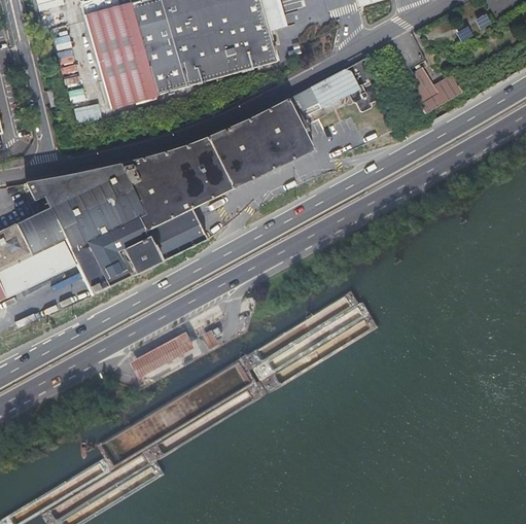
[(89,0),(81,2),(85,15),(120,6),(117,0),(89,0)]
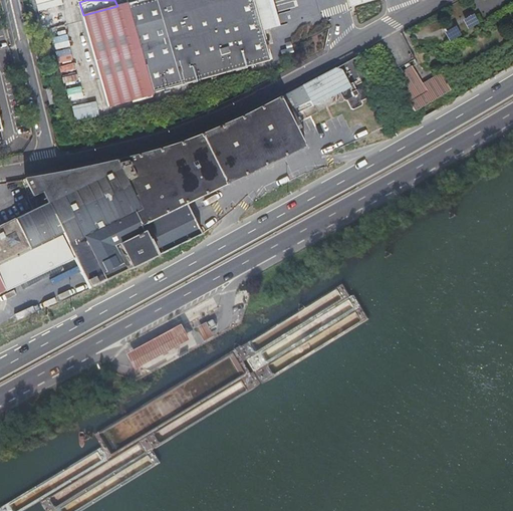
[(114,0),(117,6),(83,15),(108,104),(133,98),(154,92),(269,59),(261,31),(252,0),(114,0)]
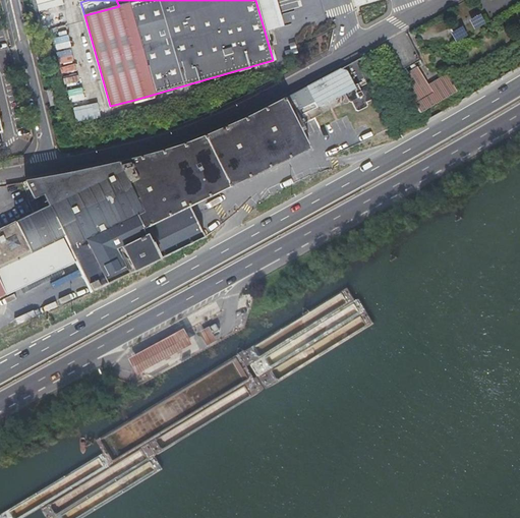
[(255,0),(265,32),(285,25),(277,0),(255,0)]
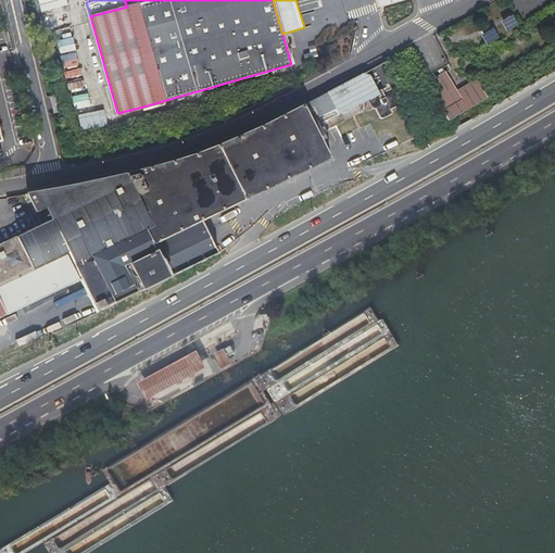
[(506,28),(519,23),(515,11),(502,15),(506,28)]
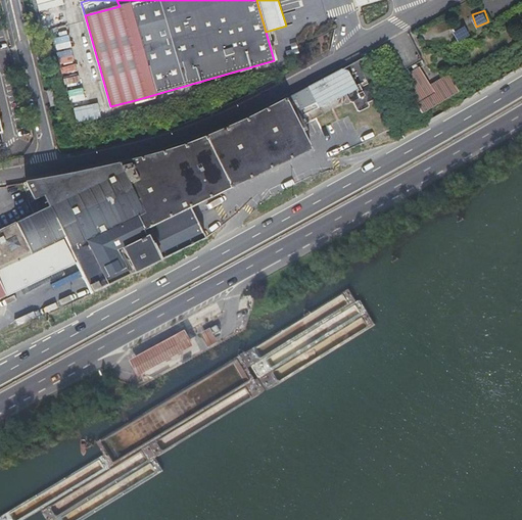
[(459,39),(471,32),(465,22),(453,29),(459,39)]
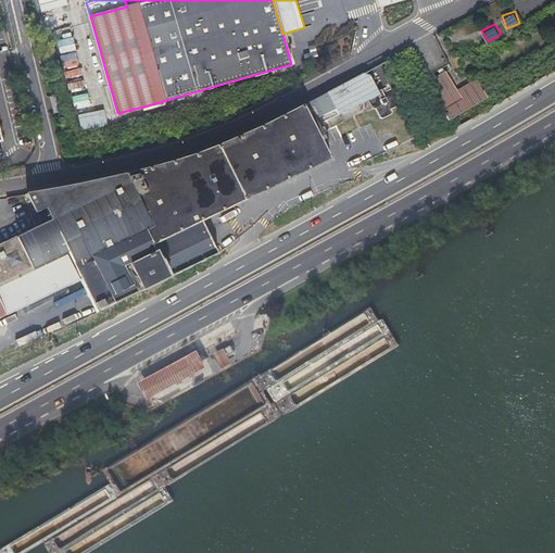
[(62,64),(77,64),(76,36),(62,36),(62,64)]
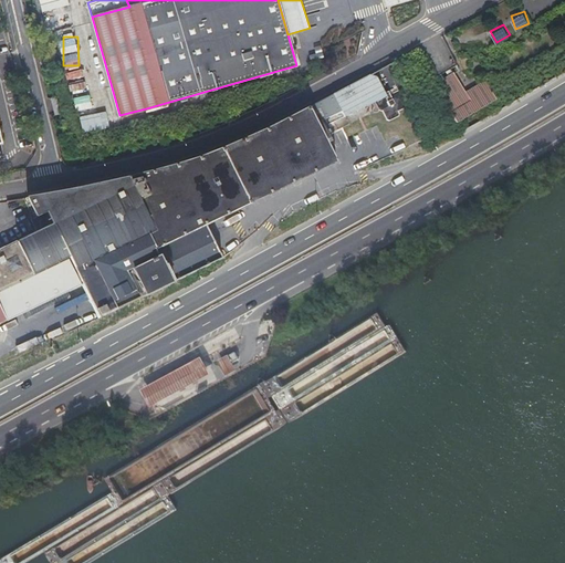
[(428,81),(424,71),(418,61),(403,69),(411,87),(428,81)]
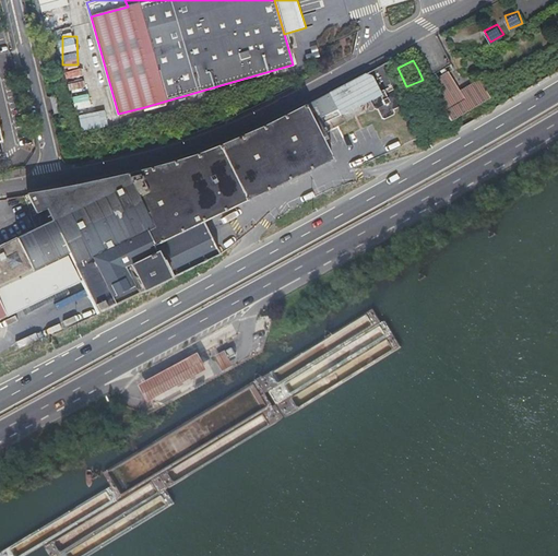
[(477,79),(467,84),(458,91),(446,70),(431,78),(436,85),(430,89),(444,119),(487,96),(477,79)]
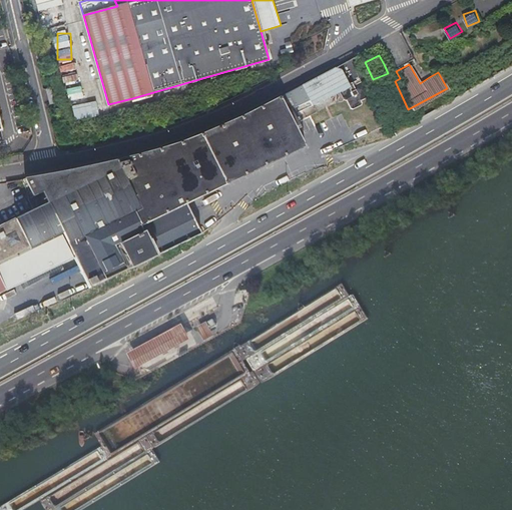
[(334,65),(300,83),(312,103),(350,83),(342,67),(334,65)]
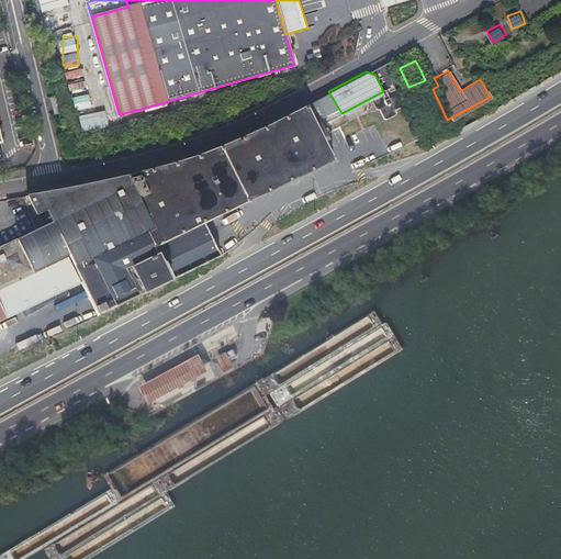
[(90,91),(75,93),(76,105),(91,104),(90,91)]
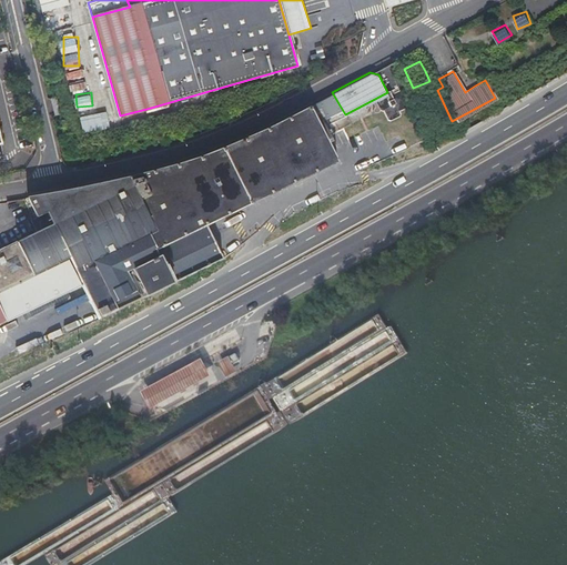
[(171,108),(170,102),(147,109),(149,113),(171,108)]
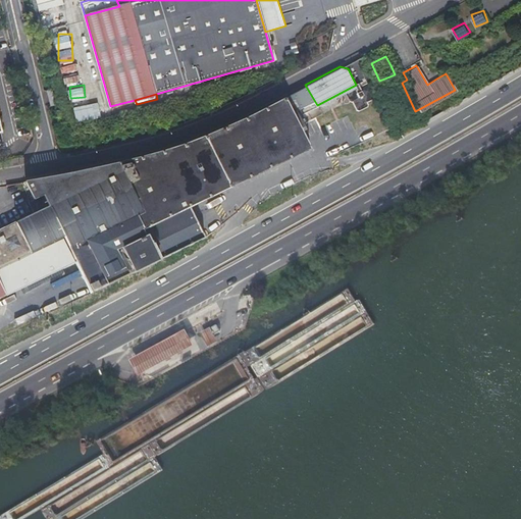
[(312,147),(284,96),(269,104),(249,114),(235,121),(185,143),(152,152),(126,159),(72,171),(25,179),(35,199),(42,196),(47,206),(63,239),(74,262),(89,292),(103,284),(83,244),(138,217),(144,228),(181,210),(254,175),(312,147)]
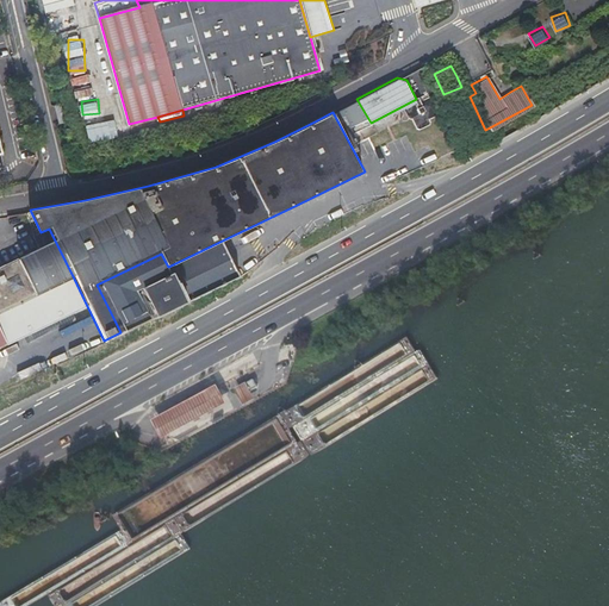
[(109,118),(87,122),(89,139),(111,136),(109,118)]
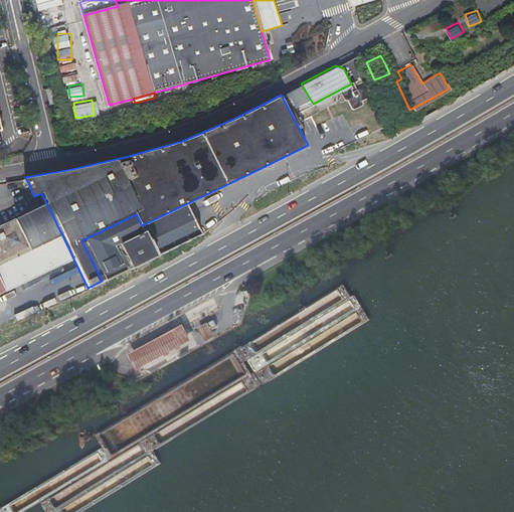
[(34,196),(25,177),(21,177),(26,191),(26,192),(28,198),(27,199),(31,210),(46,203),(41,193),(34,196)]
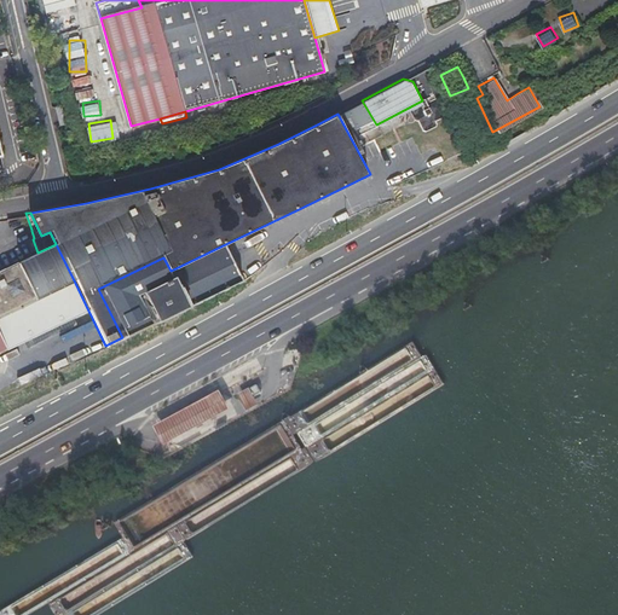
[(38,253),(0,271),(0,317),(75,283),(56,244),(38,253)]
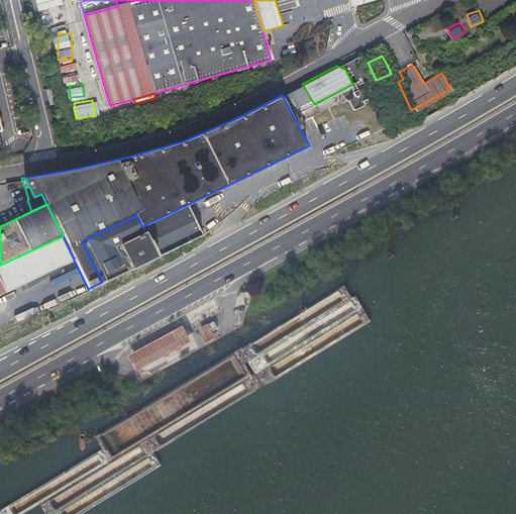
[(63,236),(0,265),(0,275),(7,291),(74,260),(63,236)]
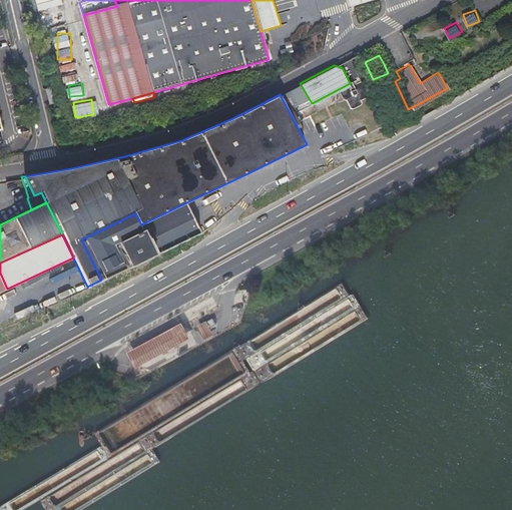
[(206,337),(221,329),(213,316),(199,324),(206,337)]
